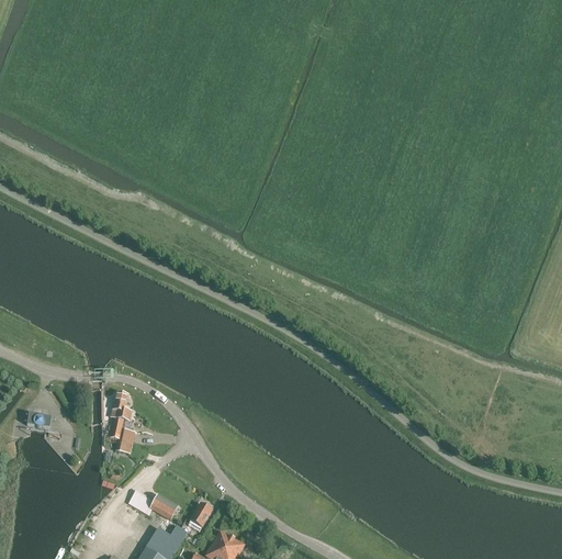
[(132,410),(125,409),(128,394),(116,391),(112,411),(116,412),(115,417),(114,416),(110,436),(120,438),(117,448),(127,450),(133,429),(122,427),(123,418),(123,417),(130,420),(132,410)]
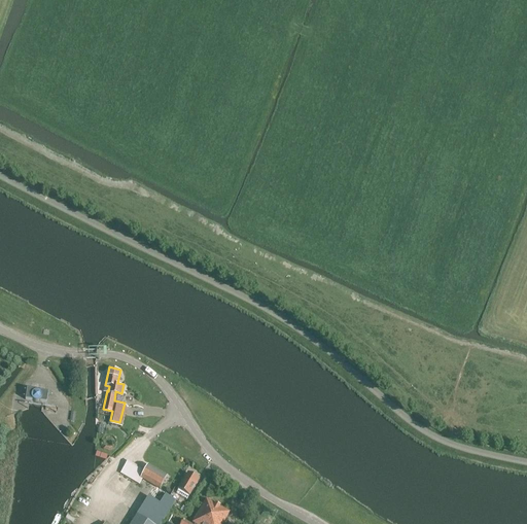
[(26,396),(30,397),(46,399),(48,389),(27,386),(26,396)]
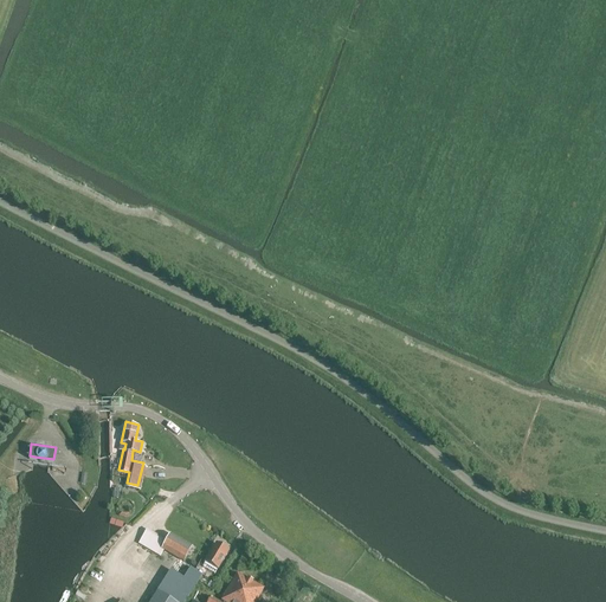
[(184,558),(192,544),(171,531),(166,541),(146,529),(139,541),(159,552),(162,547),(184,558)]
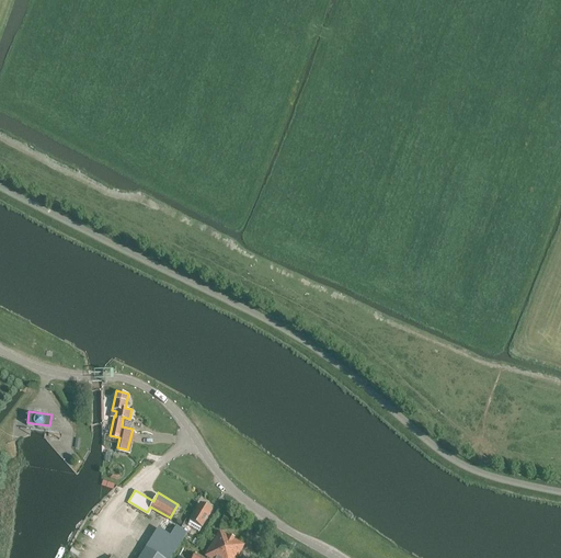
[(202,525),(212,509),(203,503),(201,508),(197,505),(191,517),(187,515),(181,526),(189,531),(192,525),(192,526),(195,521),(202,525)]
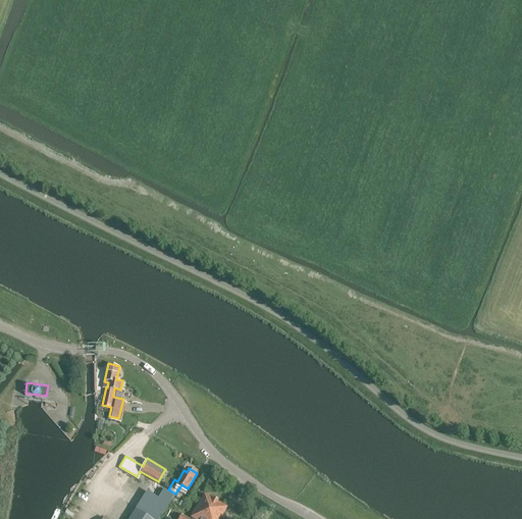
[(102,518),(157,518),(159,517),(169,503),(174,494),(164,487),(159,497),(148,489),(137,509),(136,508),(127,518),(108,518),(104,516),(102,518)]
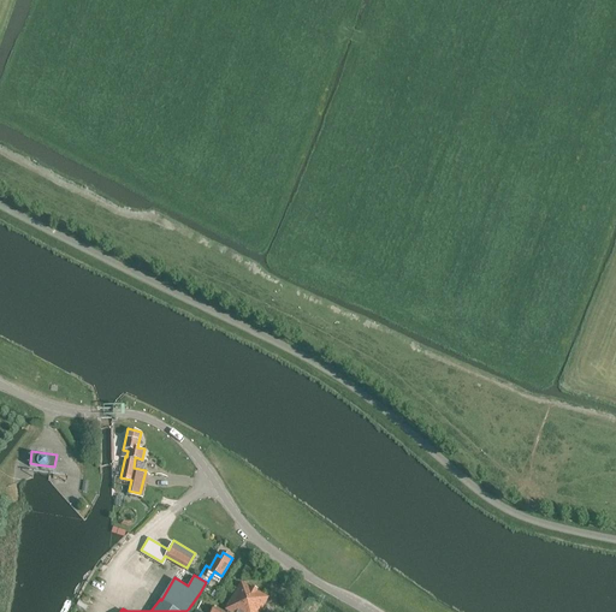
[(232,611),(259,611),(268,595),(241,581),(225,607),(232,611)]
